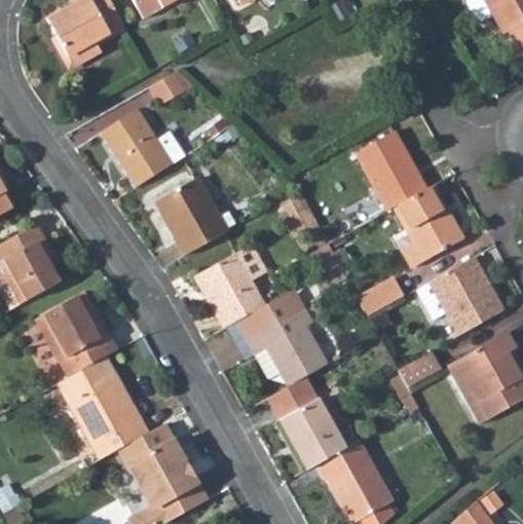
[(78,0),(76,1),(76,2),(48,19),(59,36),(76,66),(104,50),(98,41),(125,25),(111,0),(78,0)]
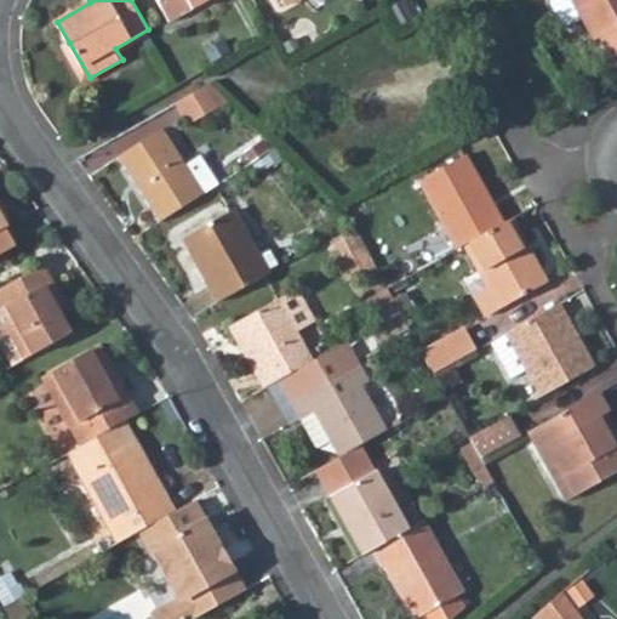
[(158,0),(170,21),(206,0),(158,0)]
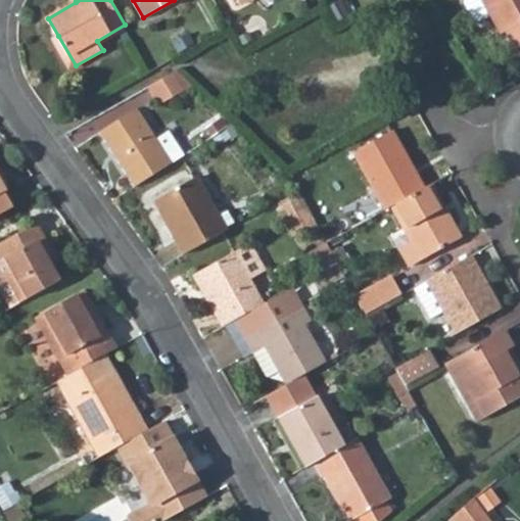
[(492,17),(482,0),(466,0),(465,4),(475,22),(481,25),(492,17)]
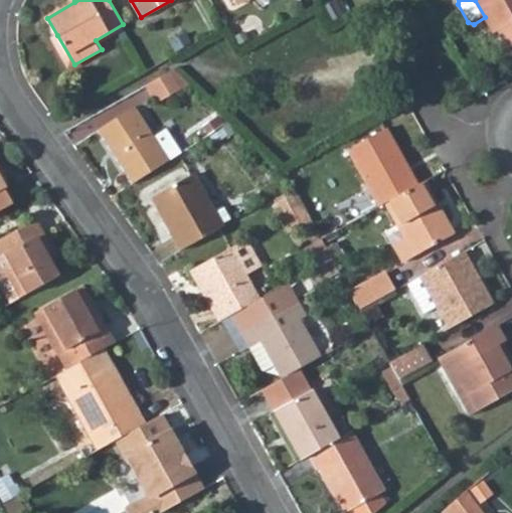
[(475,0),(485,17),(495,35),(499,33),(511,25),(511,0),(475,0)]
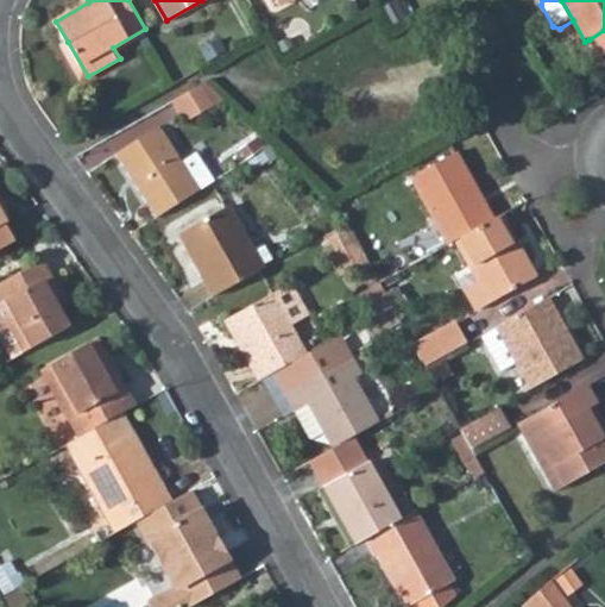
[(604,30),(590,39),(602,61),(604,58),(604,30)]
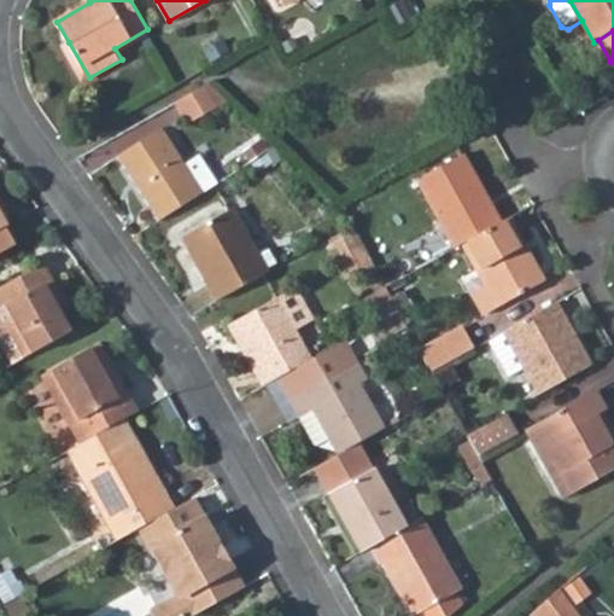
[(82,82),(89,77),(69,42),(62,46),(82,82)]
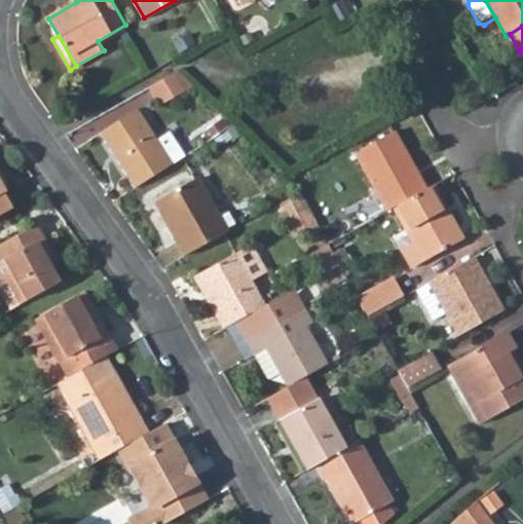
[(195,87),(179,73),(155,85),(165,104),(195,87)]
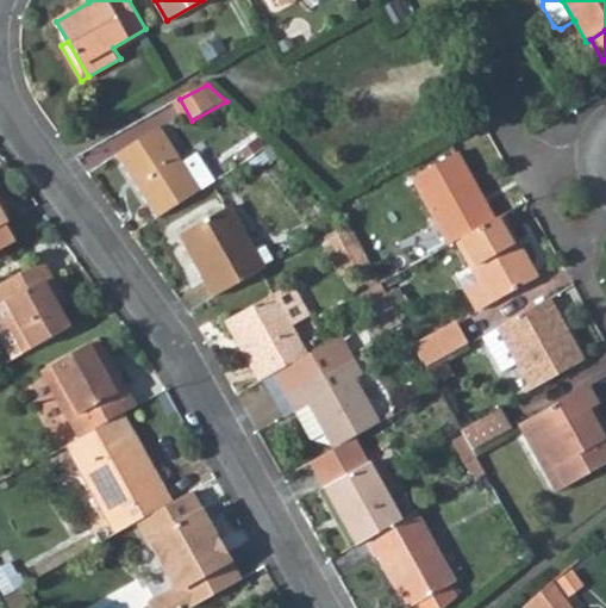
[(202,194),(168,129),(123,153),(157,219),(202,194)]
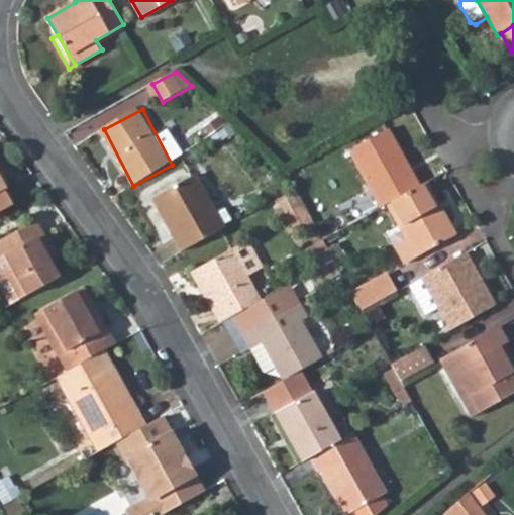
[(419,185),(387,128),(348,149),(381,207),(387,203),(419,185)]
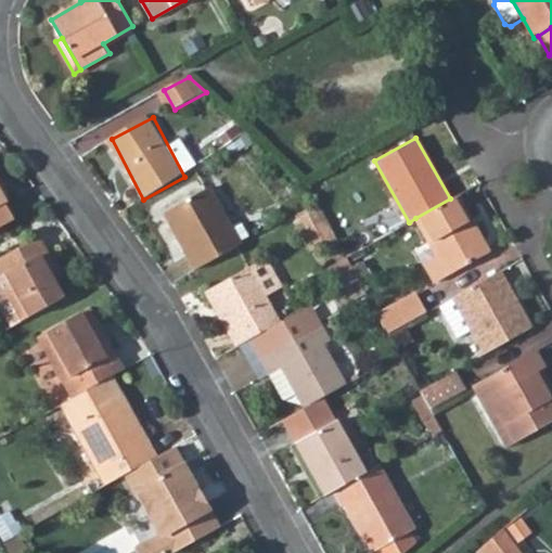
[(0,227),(13,220),(4,203),(7,202),(0,190),(0,227)]
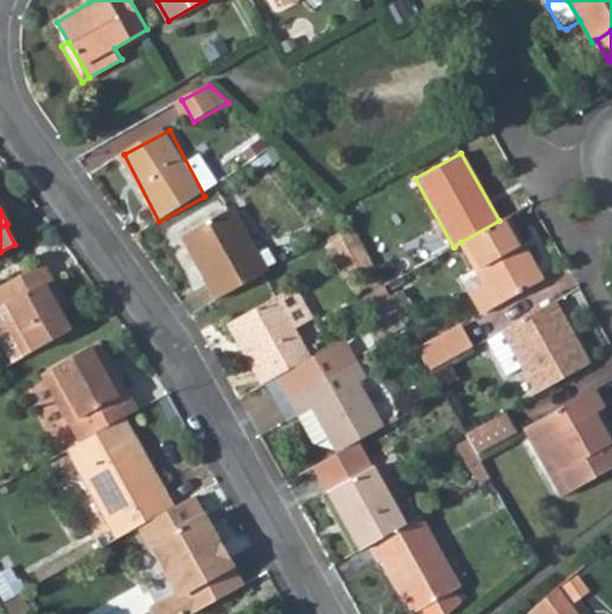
[(267,271),(235,211),(183,238),(215,300),(267,271)]
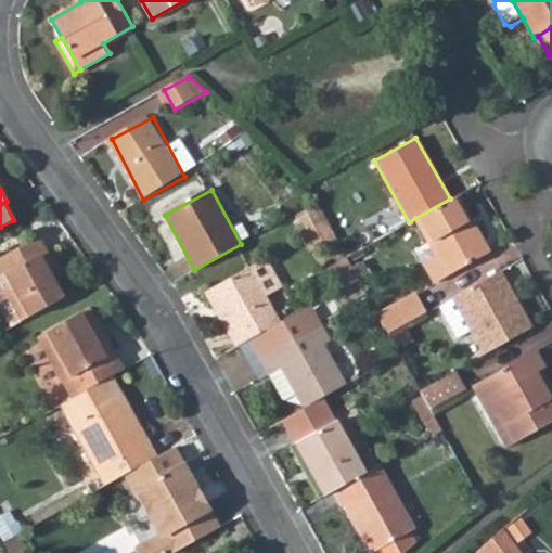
[(450,198),(415,218),(437,255),(448,275),(491,252),(459,193),(450,198)]
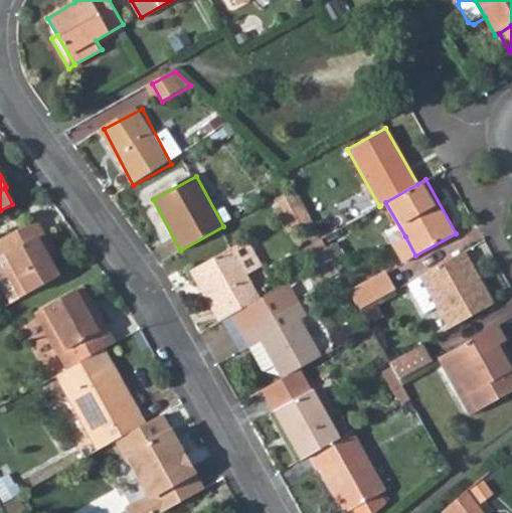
[(311,220),(293,188),(275,198),(293,230),(311,220)]
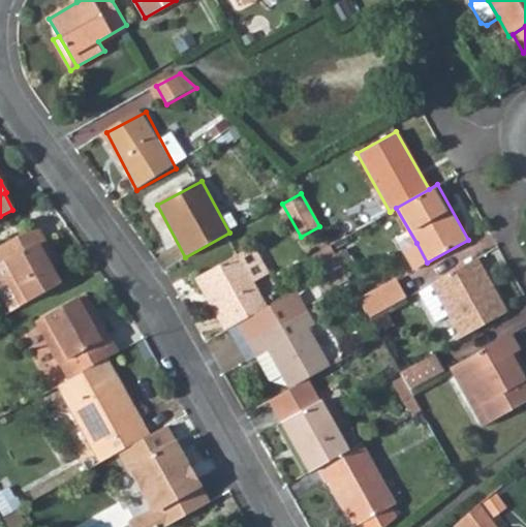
[(59,284),(49,264),(55,260),(37,227),(0,246),(0,253),(12,276),(6,280),(20,306),(59,284)]
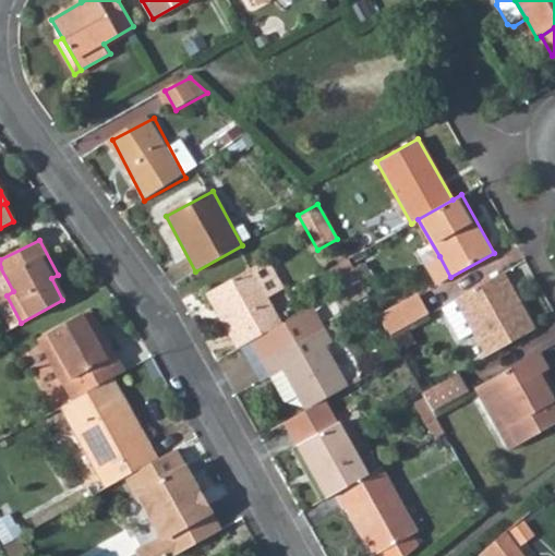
[(425,265),(436,285),(450,277),(439,256),(425,265)]
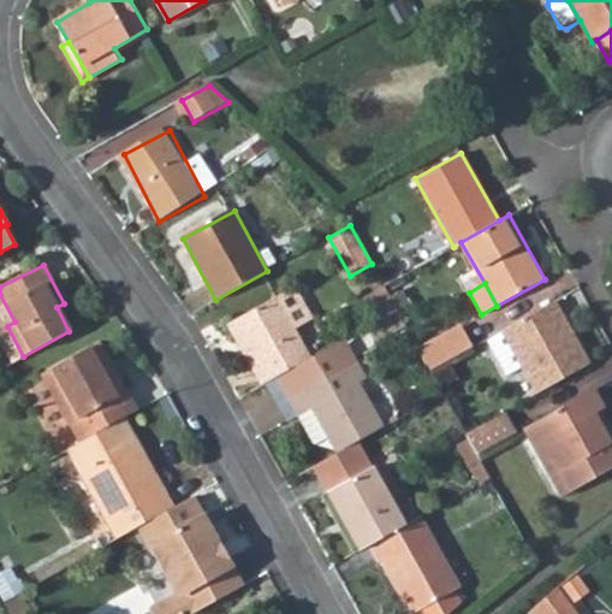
[(310,358),(293,324),(312,316),(296,287),(231,323),(263,383),(310,358)]
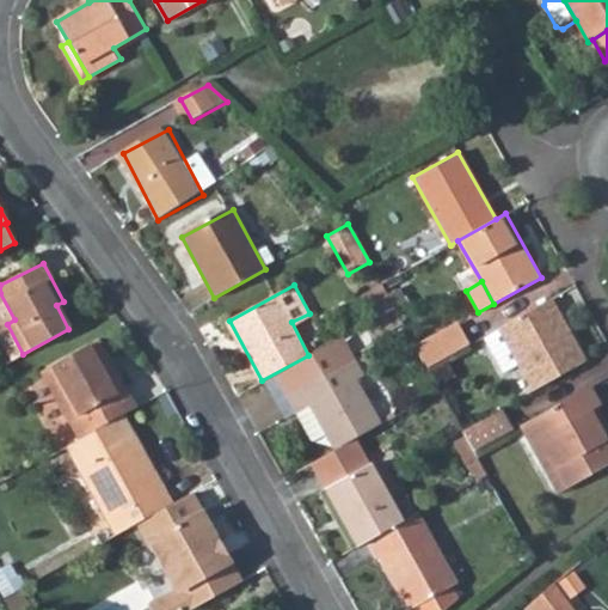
[(0,340),(11,360),(23,354),(7,324),(14,319),(0,293),(0,340)]
